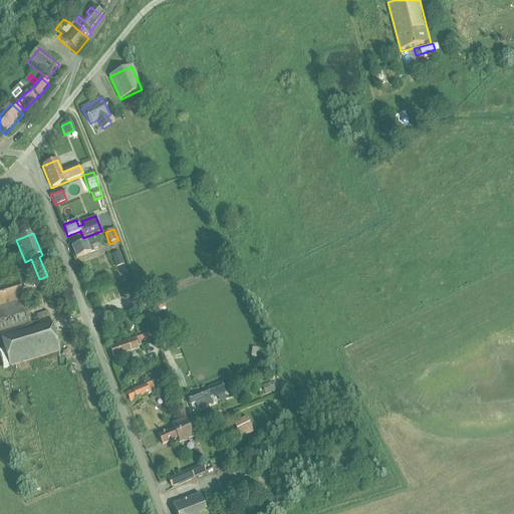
[(86,241),(71,247),(75,259),(99,249),(97,244),(97,245),(93,236),(85,240),(86,241)]
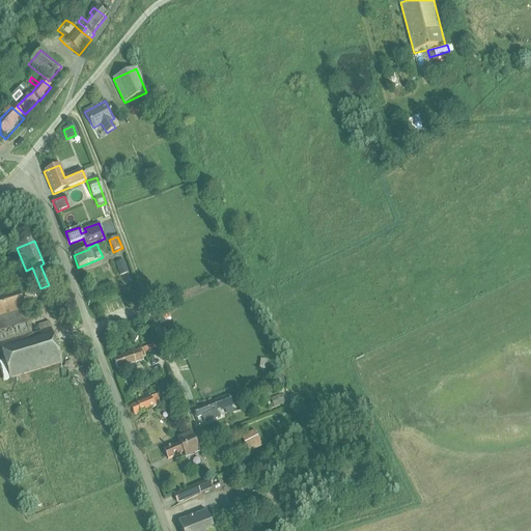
[(123,260),(114,263),(119,276),(128,273),(123,260)]
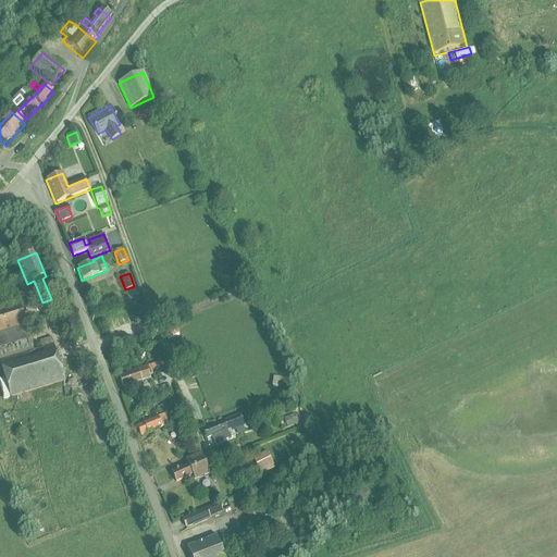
[(0,370),(2,380),(0,380),(0,390),(3,400),(64,382),(51,338),(39,343),(41,348),(33,350),(19,302),(0,308),(0,370)]
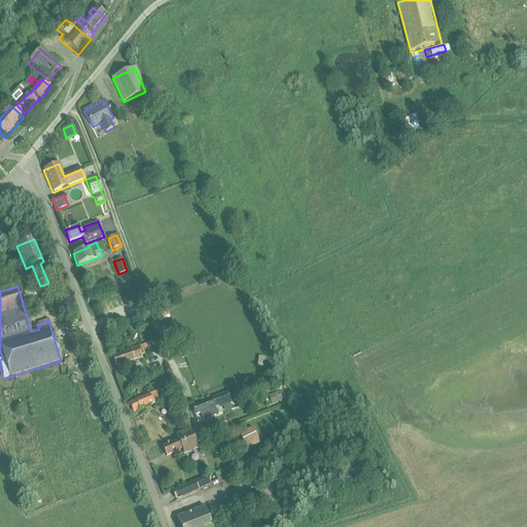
[(153,342),(112,356),(116,366),(142,357),(141,355),(145,353),(143,350),(155,345),(153,342)]
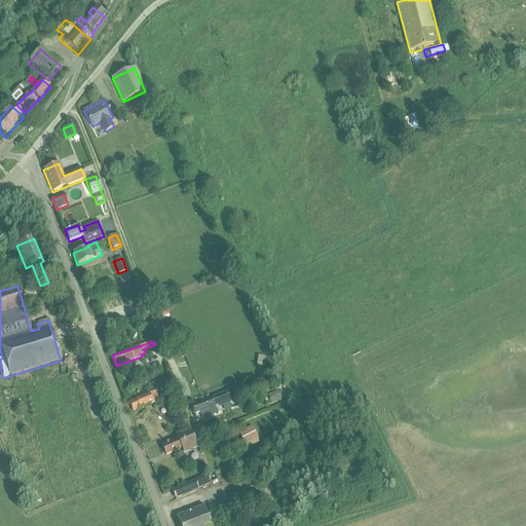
[(258,357),(256,366),(263,367),(265,358),(258,357)]
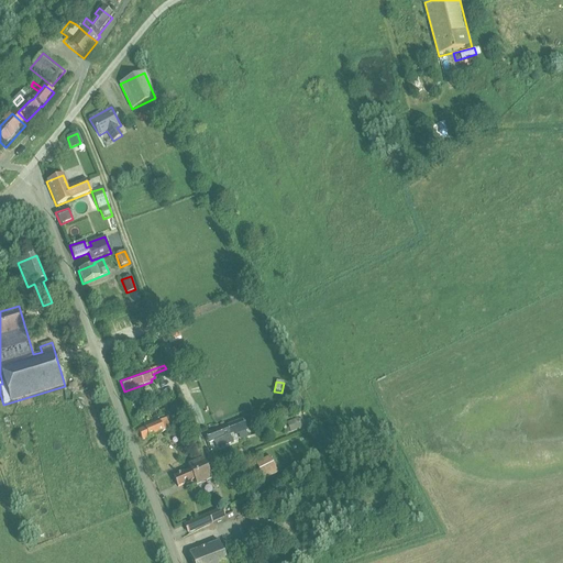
[(297,396),(291,398),(297,409),(302,407),(297,396)]
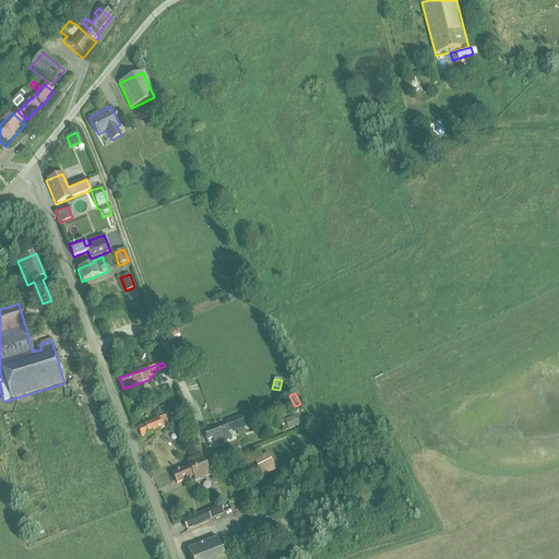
[(9,414),(2,416),(6,426),(12,424),(9,414)]
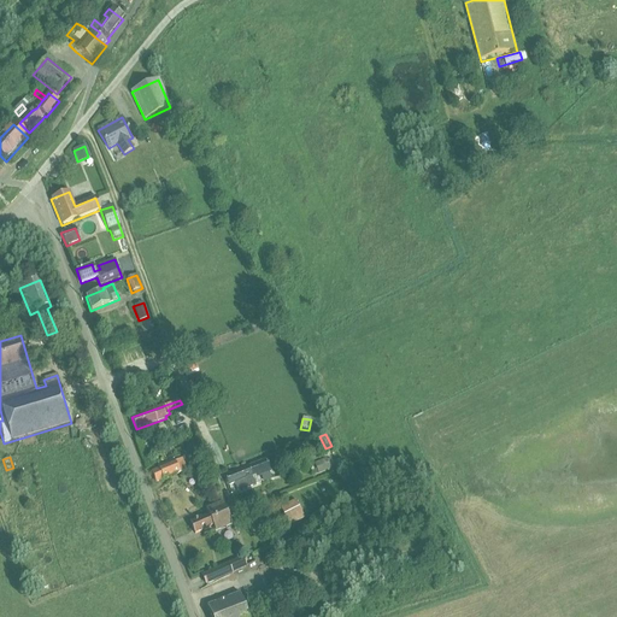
[(158,469),(151,471),(156,483),(187,470),(182,458),(175,462),(174,459),(157,466),(158,469)]
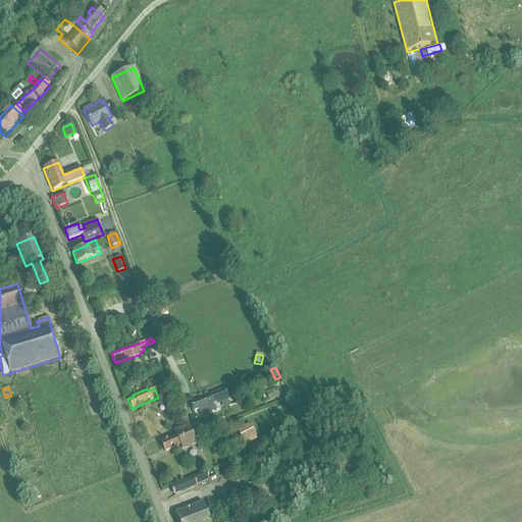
[(276,388),(265,393),(269,401),(279,397),(276,388)]
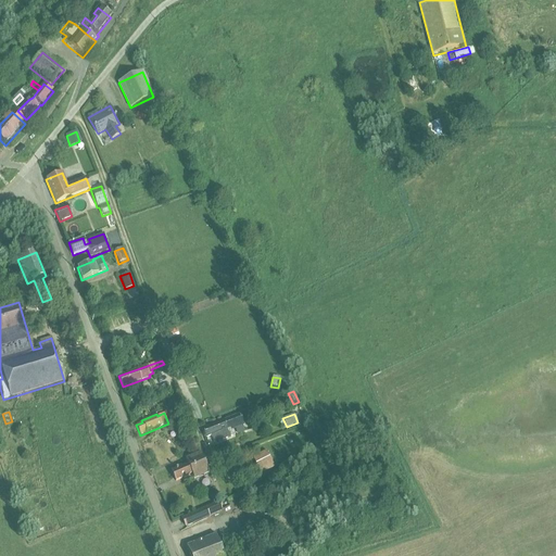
[(240,415),(202,429),(205,439),(211,437),(214,443),(232,437),(231,431),(244,426),(240,415)]
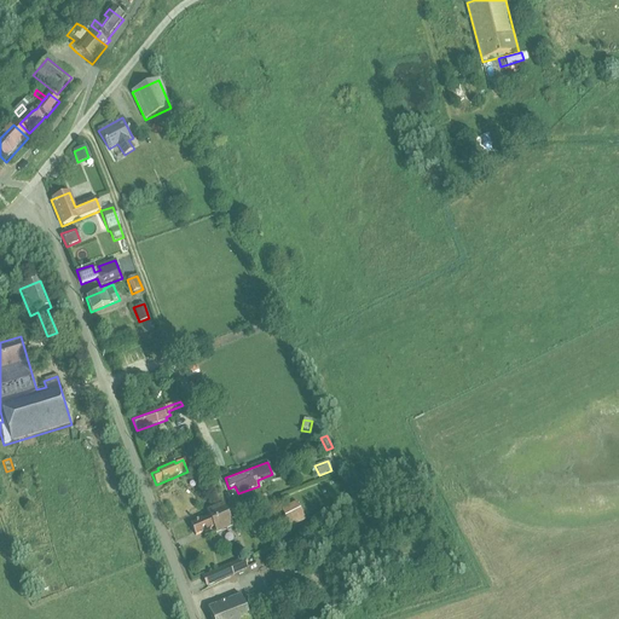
[(265,495),(252,501),(254,508),(267,502),(265,495)]
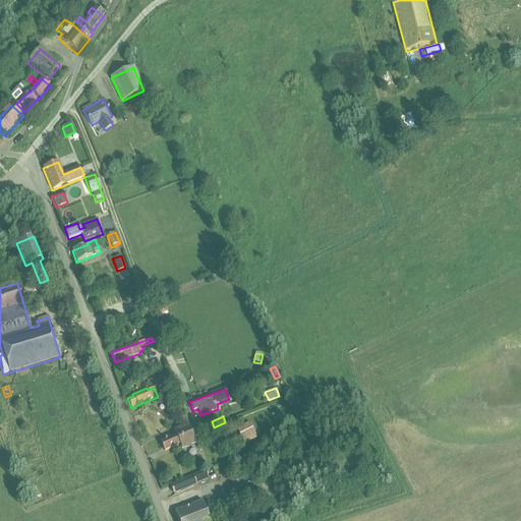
[(249,422),(236,428),(244,445),(256,438),(249,422)]
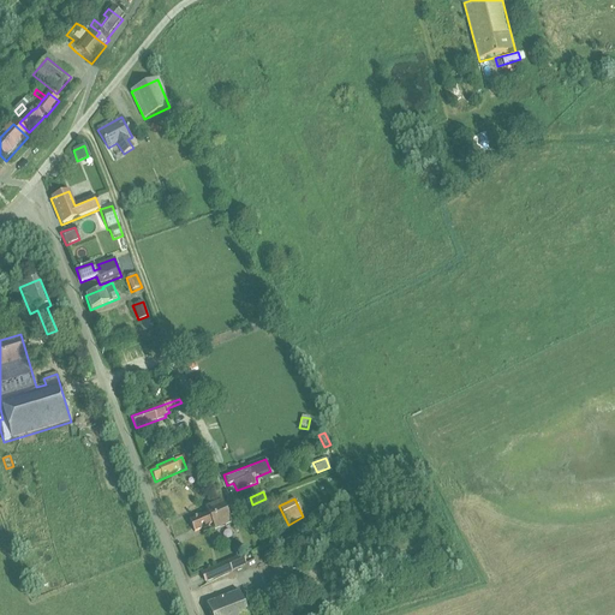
[(207,514),(189,521),(193,533),(212,525),(214,531),(231,524),(222,501),(206,509),(207,514)]
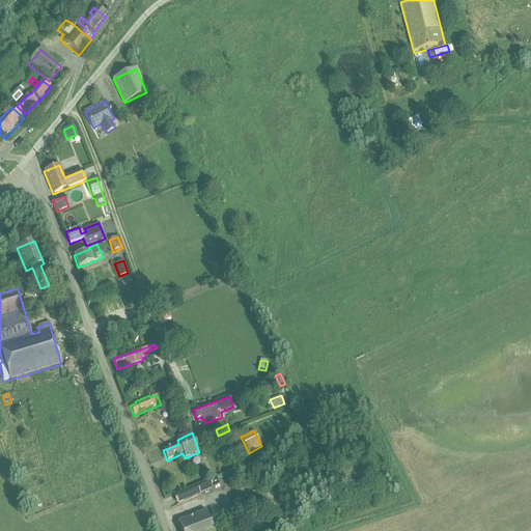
[(229,432),(219,437),(222,442),(231,438),(229,432)]
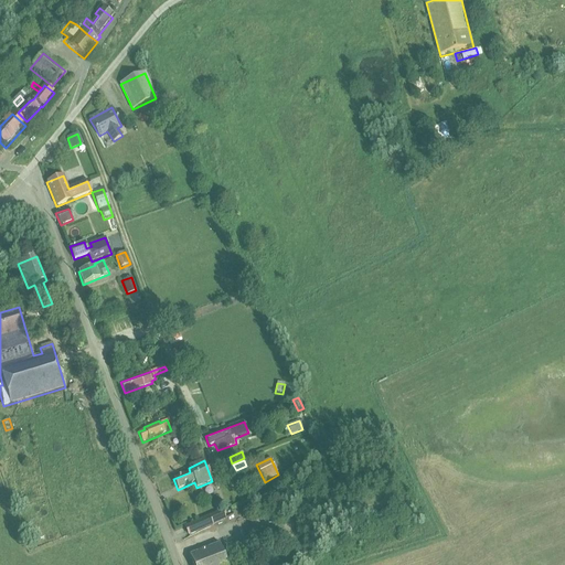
[(299,465),(286,472),(289,479),(302,471),(299,465)]
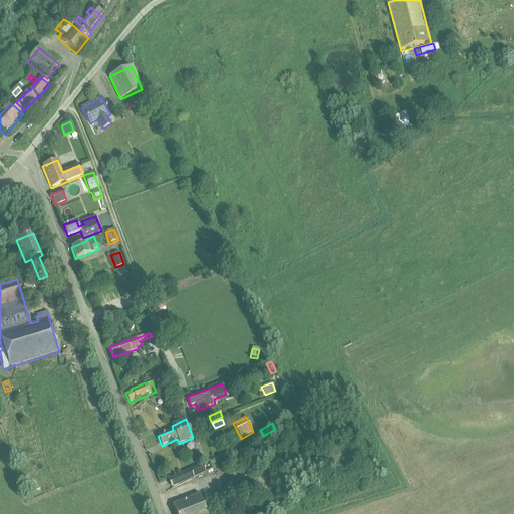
[(201,465),(168,480),(171,488),(205,472),(201,465)]
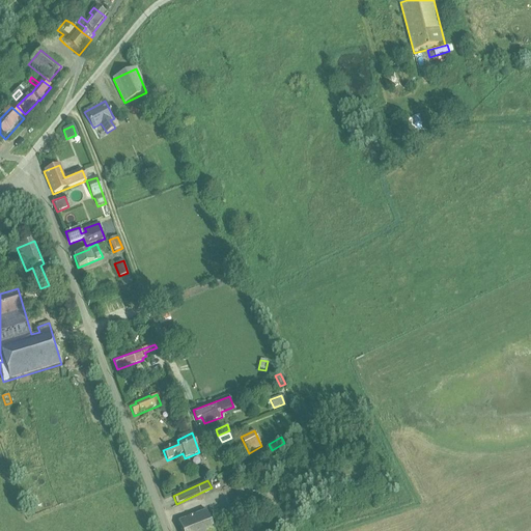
[(214,530),(205,511),(177,522),(180,530),(214,530)]
